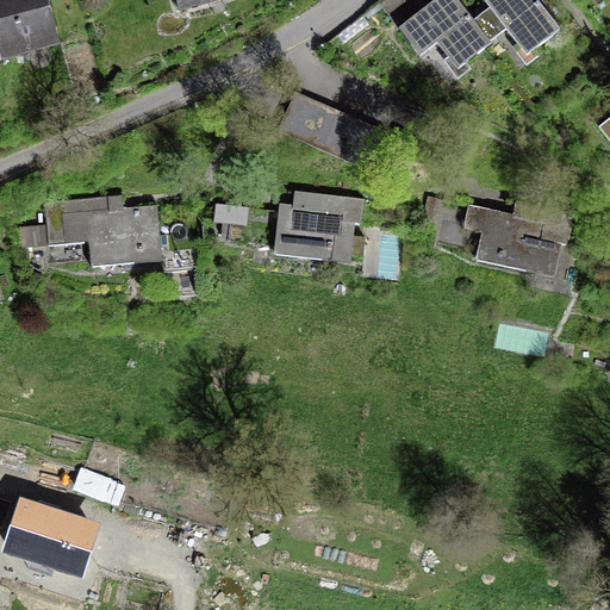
[(0,0),(0,44),(49,32),(41,0),(0,0)]
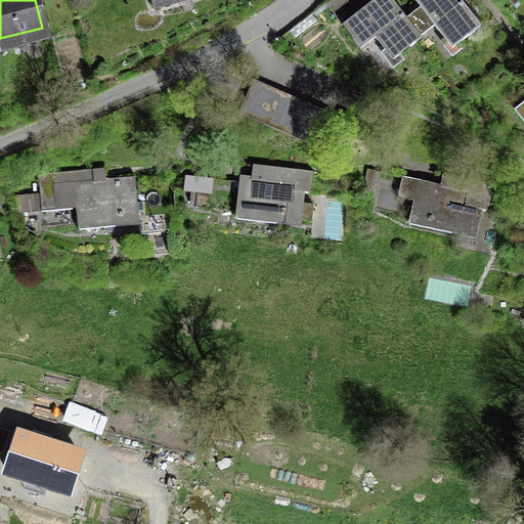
[(415,29),(392,0),(359,0),(337,17),(355,40),(368,29),(386,51),(415,29)]
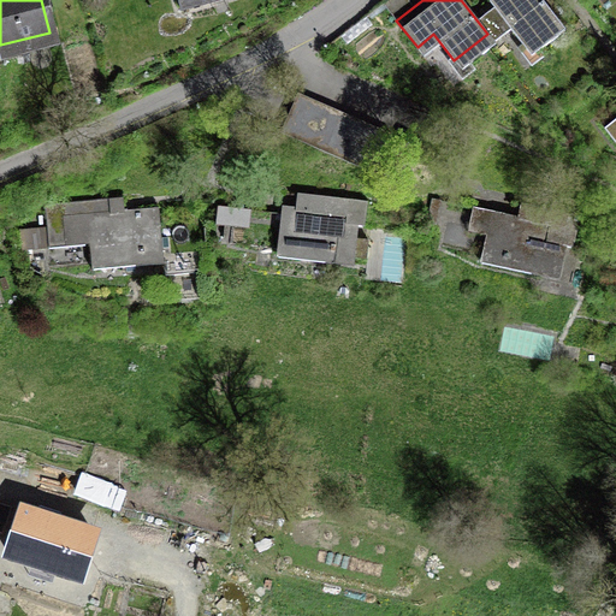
[(561,23),(542,0),(484,0),(525,51),(561,23)]
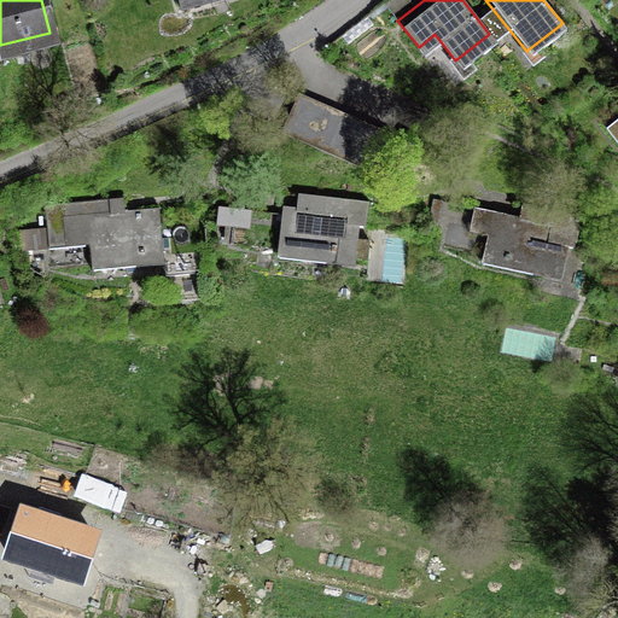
[(307,140),(320,109),(297,99),(284,129),(307,140)]
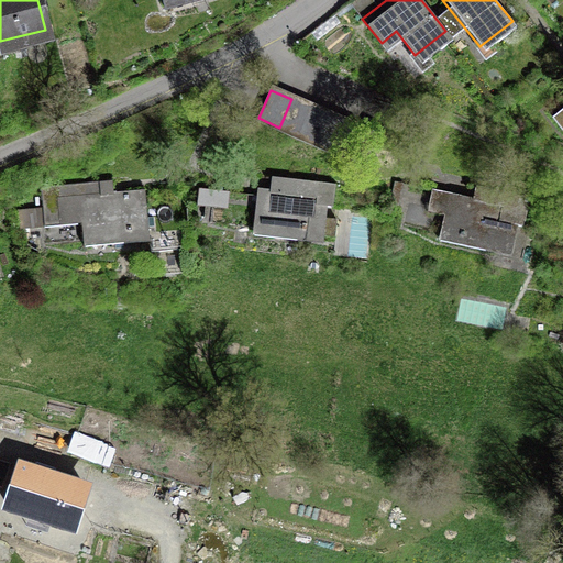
[(291,99),(279,128),(301,136),(313,108),(291,99)]
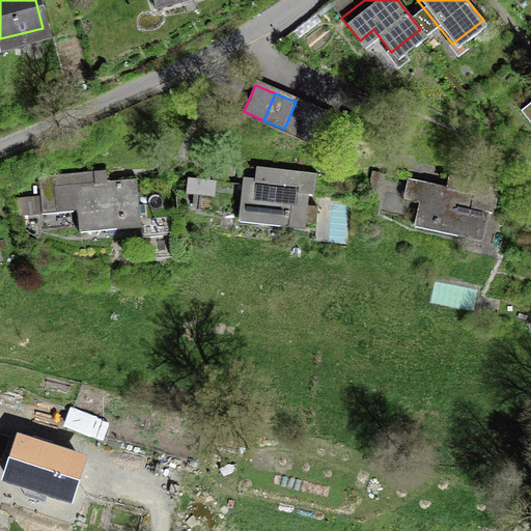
[(296,102),(284,129),(304,137),(315,111),(296,102)]
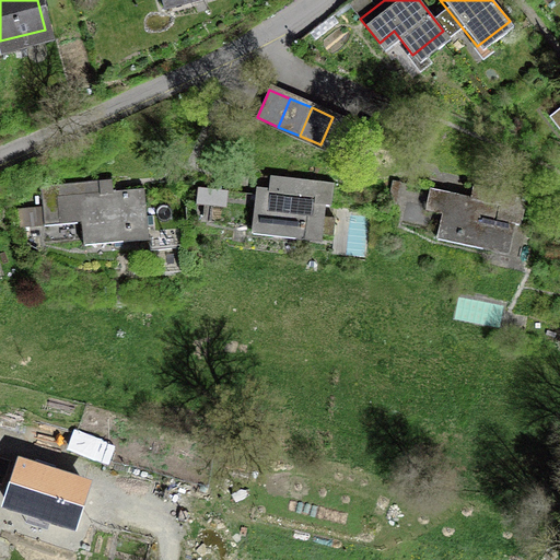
[(333,117),(321,144),(342,154),(354,126),(333,117)]
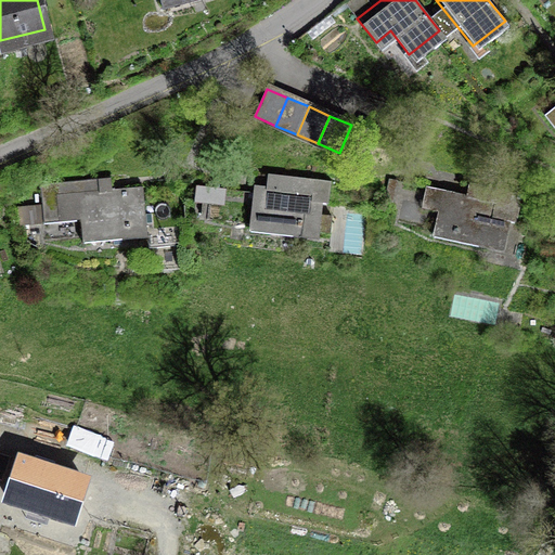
[(279,189),(255,185),(250,224),(331,234),(333,216),(315,215),(317,203),(328,204),(331,182),(262,173),(262,176),(280,178),(279,189)]
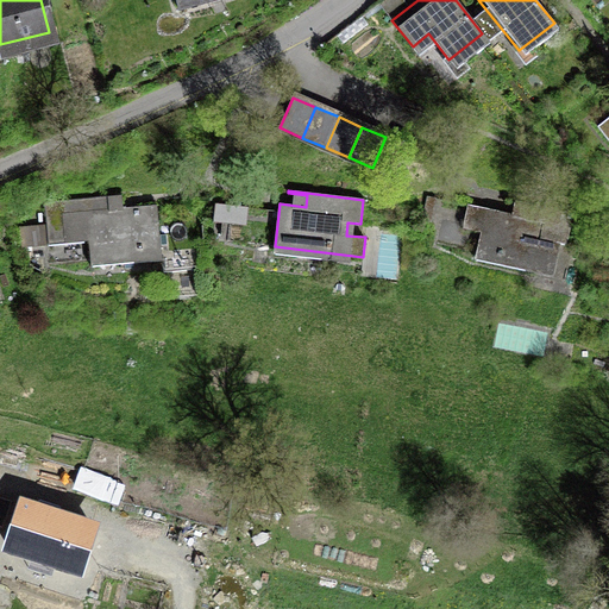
[(110,196),(45,202),(49,244),(89,240),(90,261),(162,253),(157,206),(111,209),(110,196)]
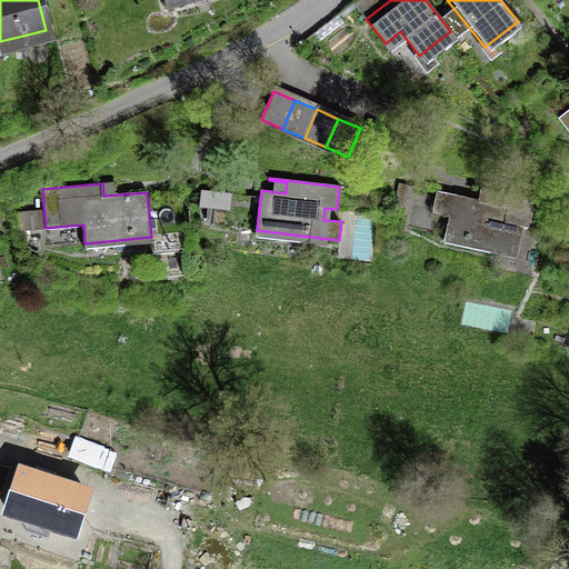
[(232,193),(201,190),(200,208),(230,211),(232,193)]
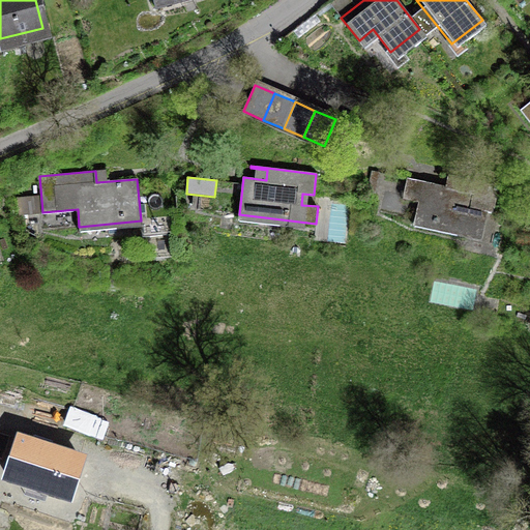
[(495,201),(410,183),(407,202),(423,205),(418,232),(486,245),(495,201)]
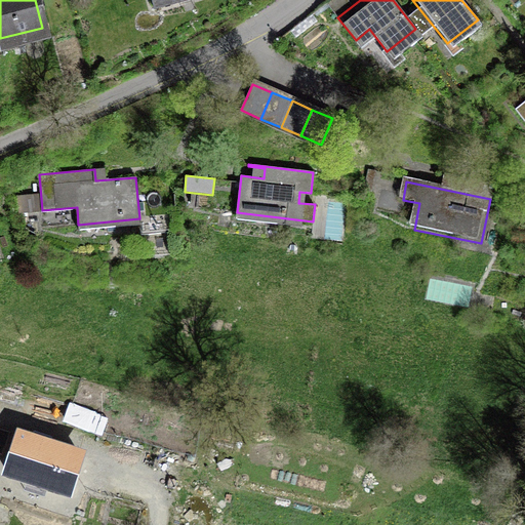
[(92,407),(73,400),(67,420),(85,428),(92,407)]
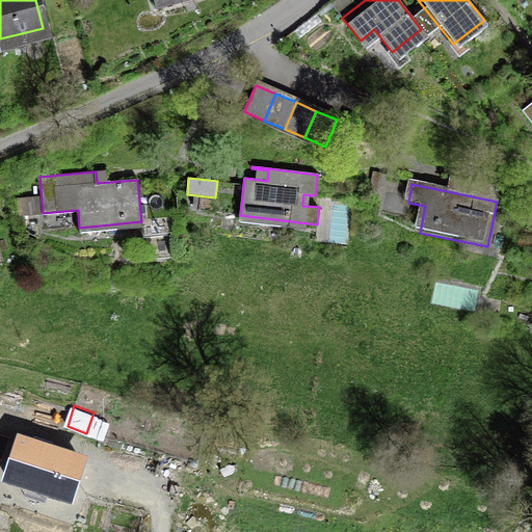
[(36,447),(0,434),(0,507),(15,513),(26,481),(51,489),(60,460),(35,452),(36,447)]
